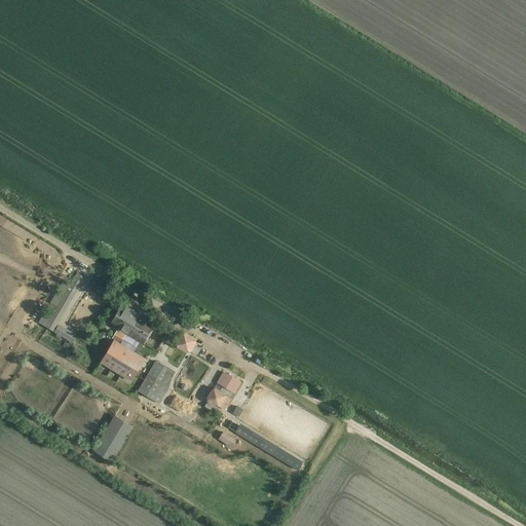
[(75,269),(44,325),(52,332),(84,276),(75,269)]
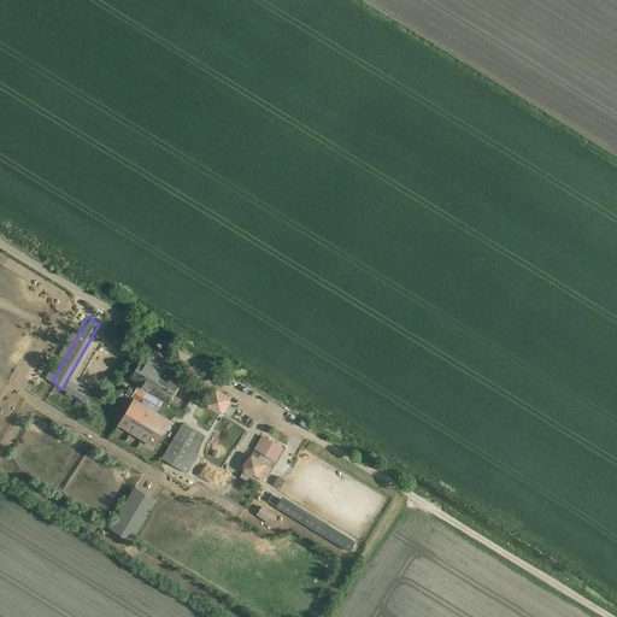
[(142,360),(131,378),(142,385),(135,395),(134,399),(133,399),(141,404),(148,393),(169,405),(183,380),(148,359),(146,363),(142,360)]
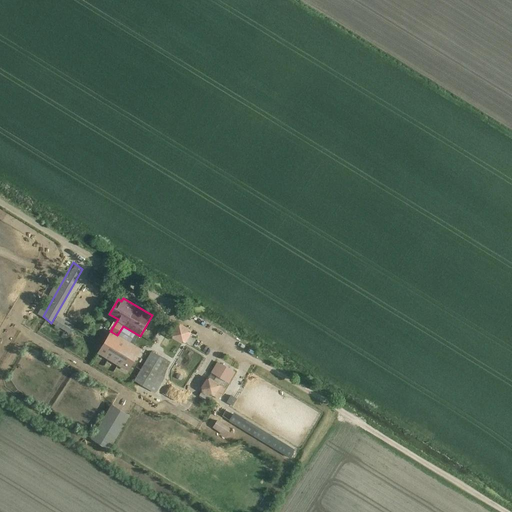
[(163,315),(166,309),(157,304),(154,310),(163,315)]
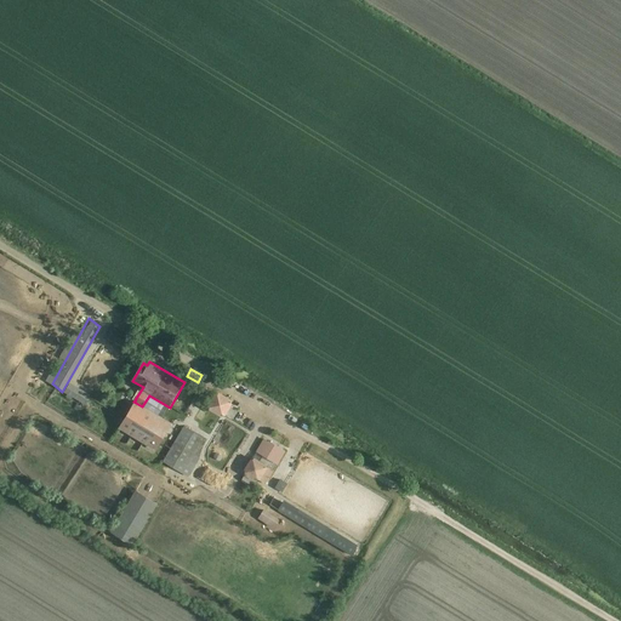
[(63,393),(85,403),(91,393),(68,382),(62,392),(63,393)]
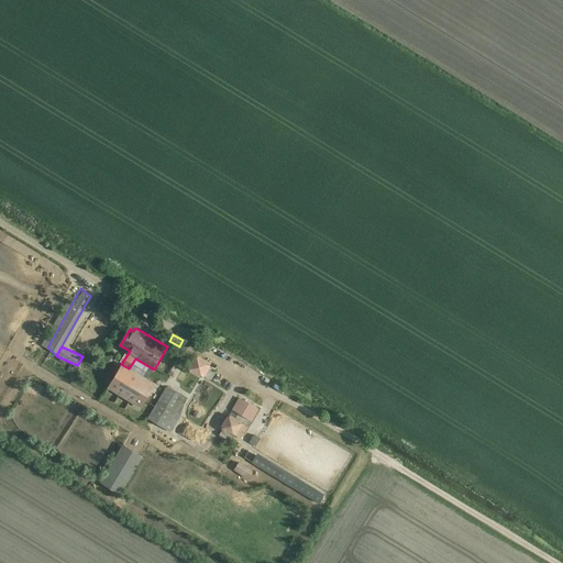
[(169,363),(164,378),(169,381),(176,365),(169,363)]
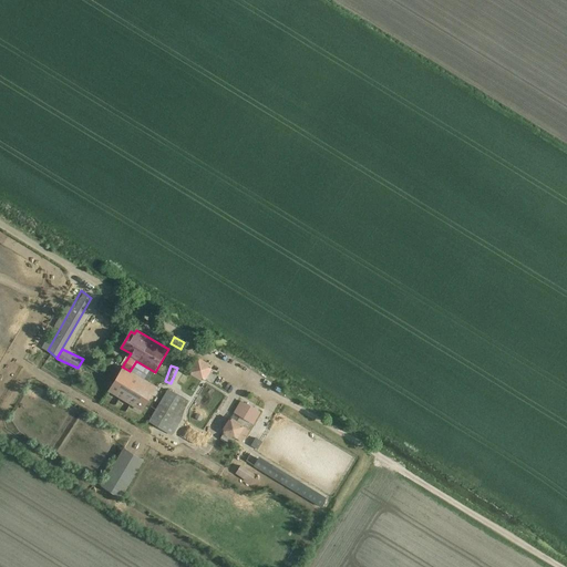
[(130,371),(122,367),(107,391),(142,411),(156,388),(146,381),(130,371)]
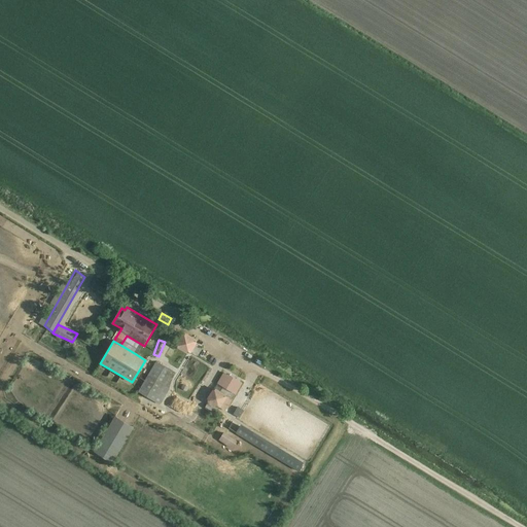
[(179,380),(167,402),(175,411),(196,390),(198,392),(200,387),(201,387),(209,372),(190,390),(198,377),(201,373),(206,363),(202,359),(189,353),(186,356),(181,367),(178,370),(175,376),(179,380)]
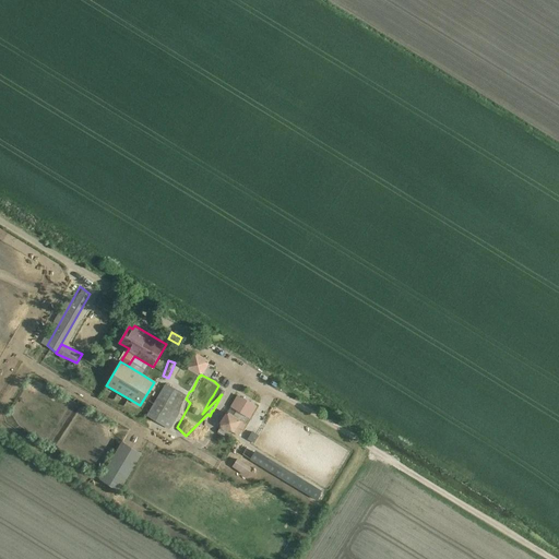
[(166,383),(147,415),(154,419),(169,429),(176,419),(171,416),(185,394),(166,383)]
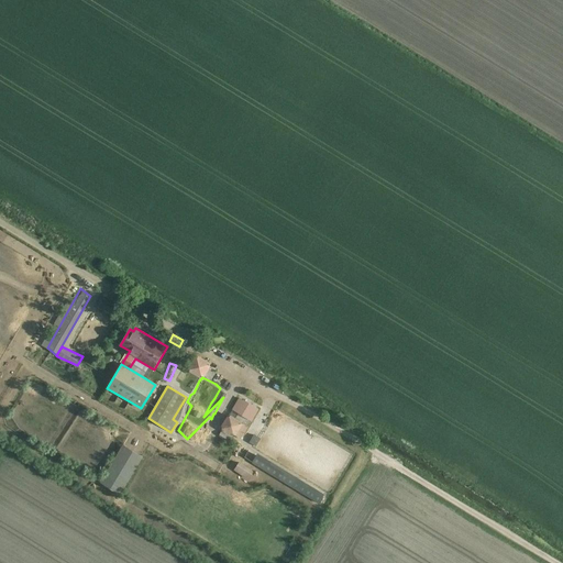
[(239,397),(220,428),(241,439),(258,408),(239,397)]
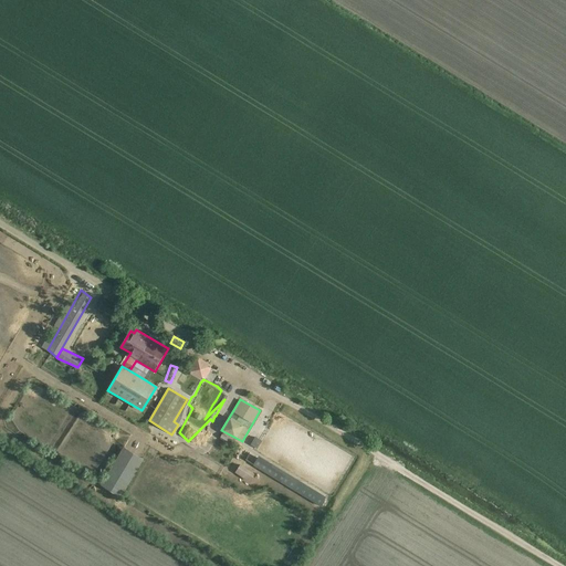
[(222,436),(220,440),(229,444),(231,441),(222,436)]
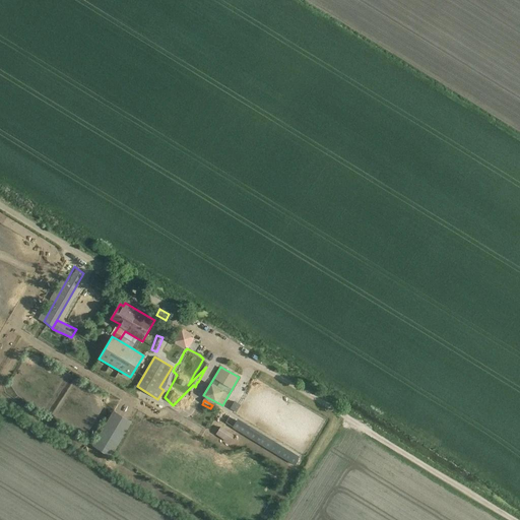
[(131,421),(113,410),(91,444),(111,456),(131,421)]
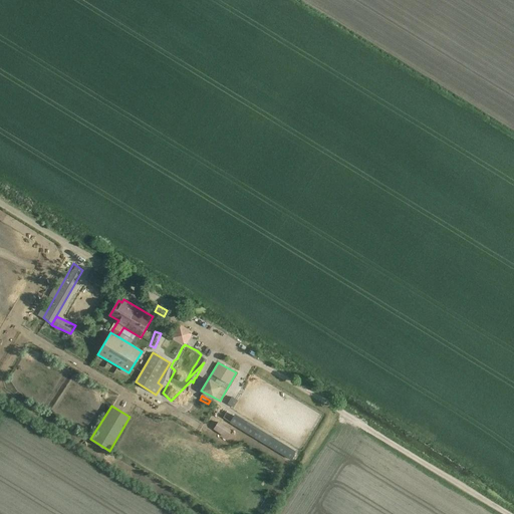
[(271,438),(234,416),(230,424),(266,446),(271,438)]
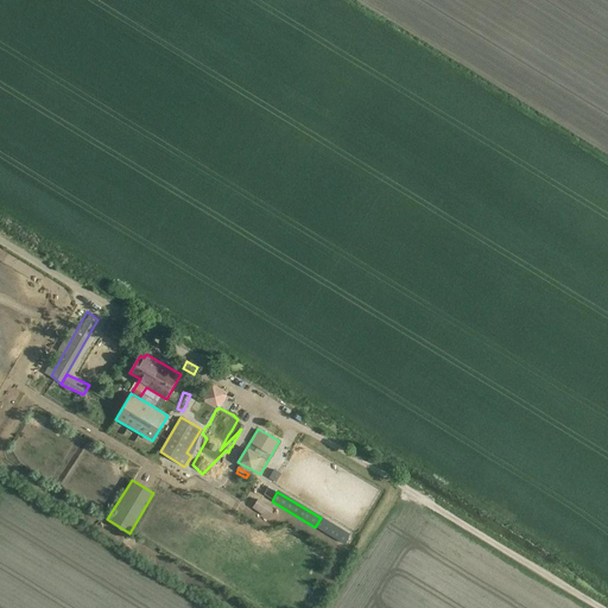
[(273,508),(258,499),(252,508),(267,518),(273,508)]
